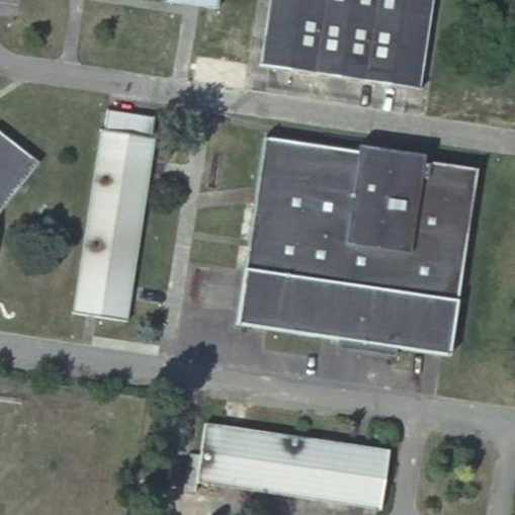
[(270,0),(260,63),(421,86),(433,0),(270,0)]
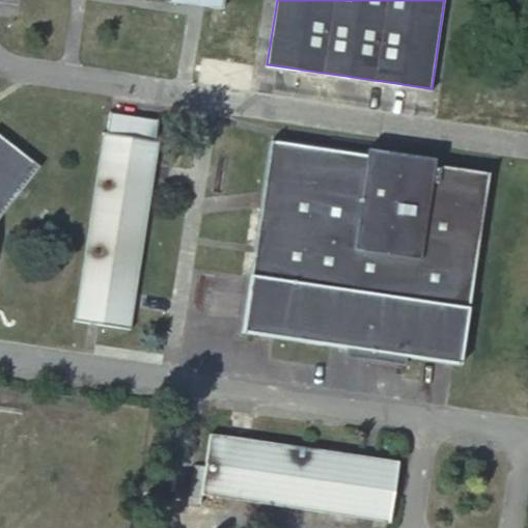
[(154,115),(110,109),(86,279),(130,285),(154,115)]
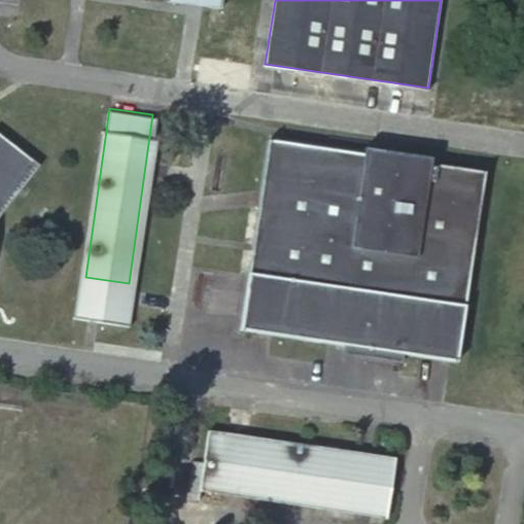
[(0,215),(44,162),(0,127),(0,215)]
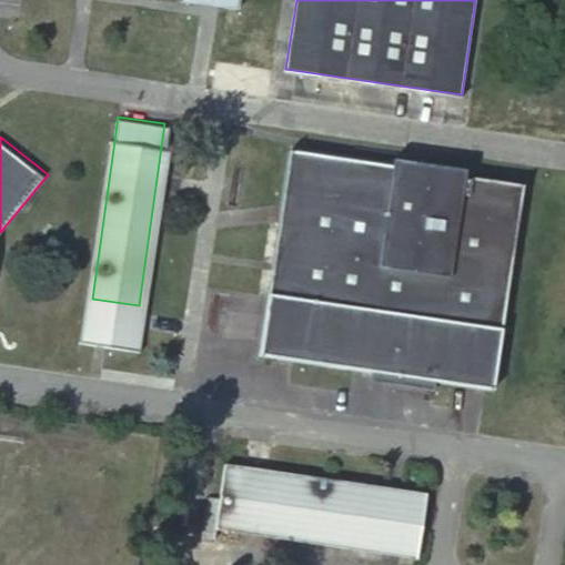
[(395,164),(292,149),(265,354),(376,371),(403,374),(402,384),(440,390),(441,380),(496,389),(526,183),(467,174),(468,168),(432,162),(431,170),(395,164)]
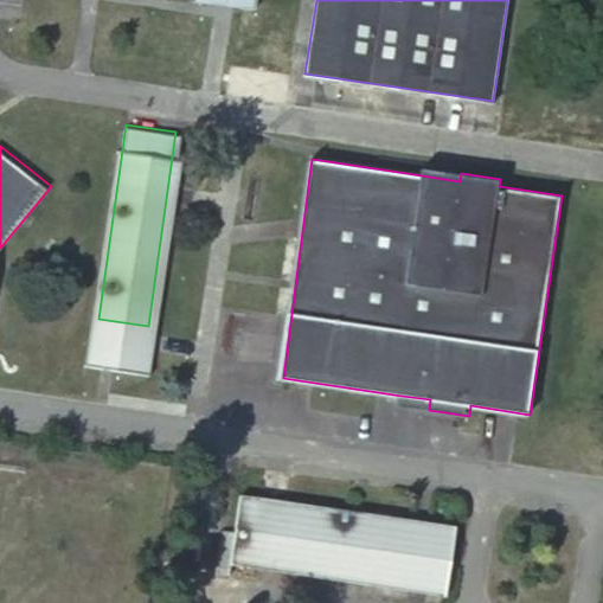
[(460,181),(461,173),(423,167),(422,175),(460,181)]
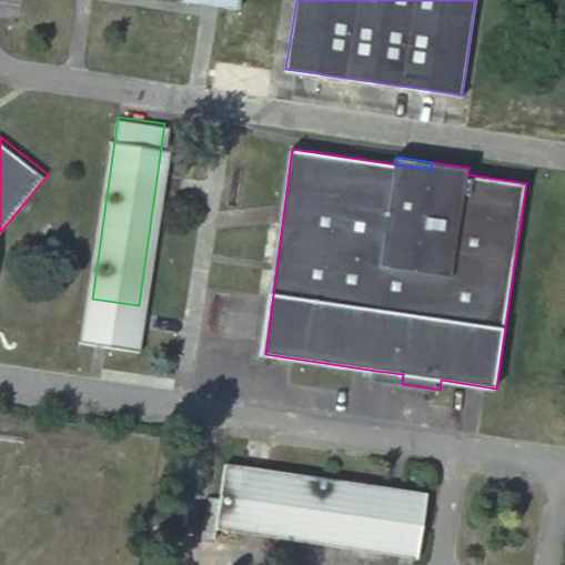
[(403,374),(376,371),(375,380),(402,384),(403,374)]
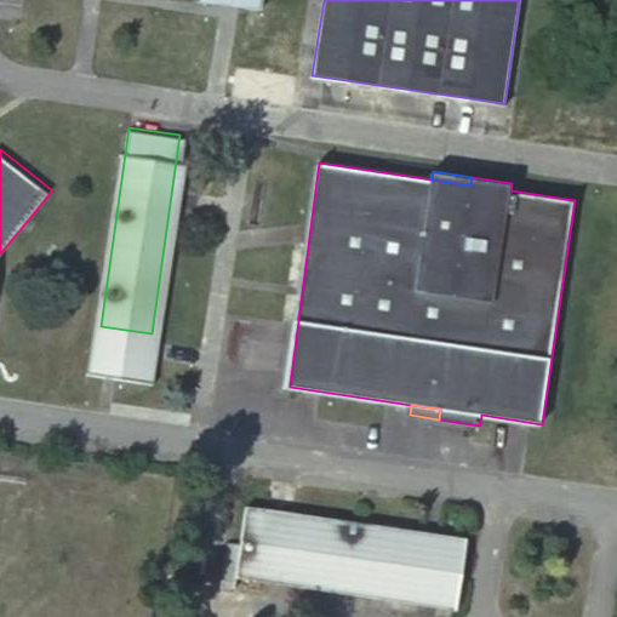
[(467,538),(247,507),(236,578),(456,610),(467,538)]
